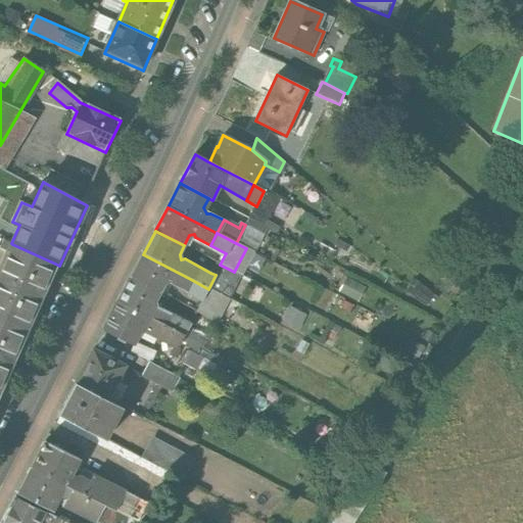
[(55,264),(12,244),(8,252),(7,252),(0,268),(0,317),(27,329),(55,264)]
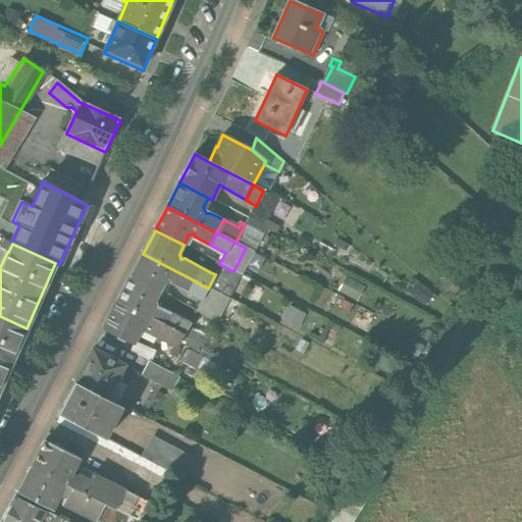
[(192,279),(143,254),(131,277),(159,293),(163,283),(169,280),(171,283),(186,292),(192,279)]
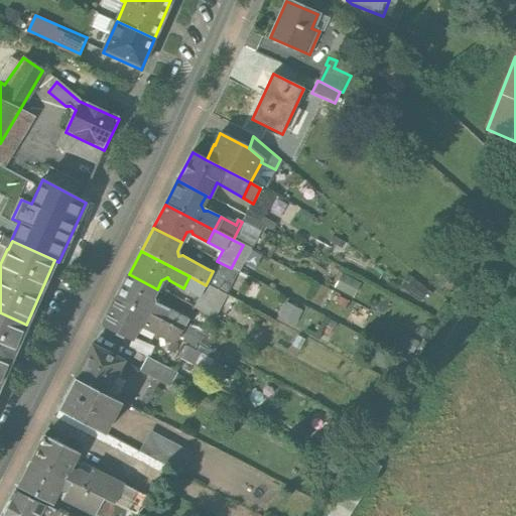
[(217,261),(213,259),(208,269),(213,271),(206,285),(220,293),(224,295),(237,271),(231,268),(217,261)]
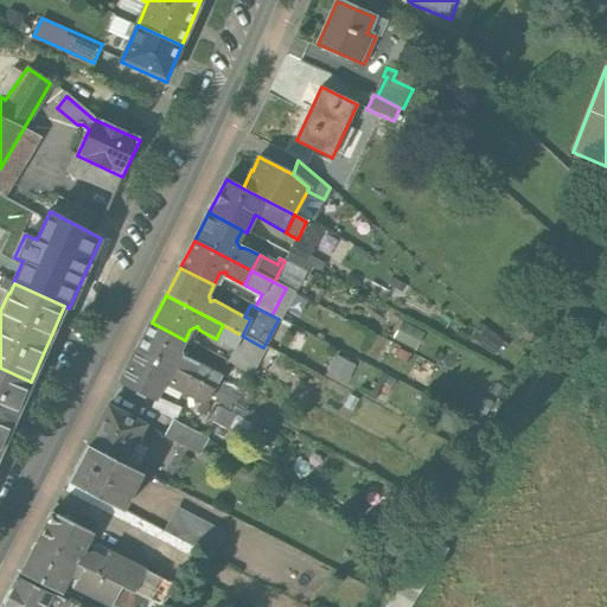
[(185,340),(152,323),(138,350),(212,389),(218,378),(219,375),(215,372),(181,357),(179,350),(185,340)]
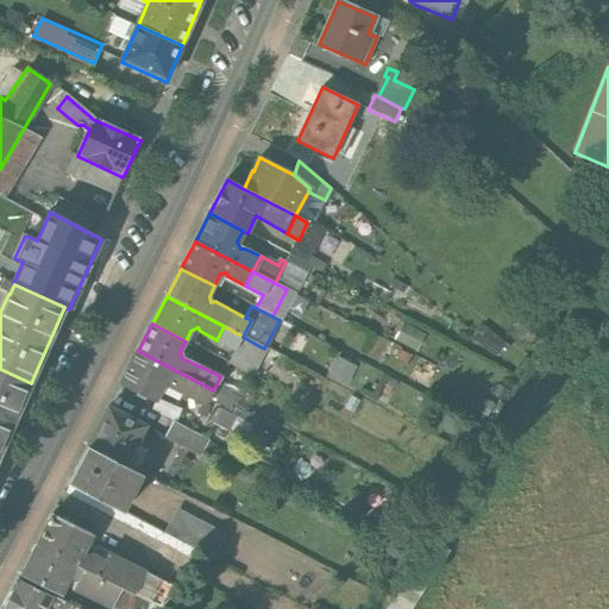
[(243,337),(224,326),(217,340),(230,347),(226,355),(230,356),(226,363),(245,374),(259,346),(243,337)]
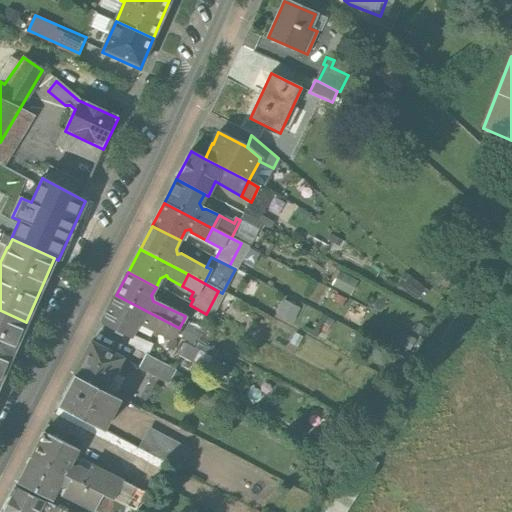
[(179,328),(116,295),(102,322),(130,336),(136,325),(140,324),(168,338),(173,341),(177,333),(179,328)]
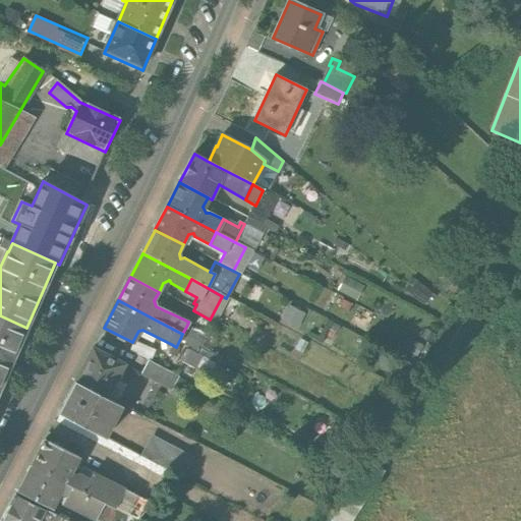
[(0,315),(0,387),(26,328),(0,315)]
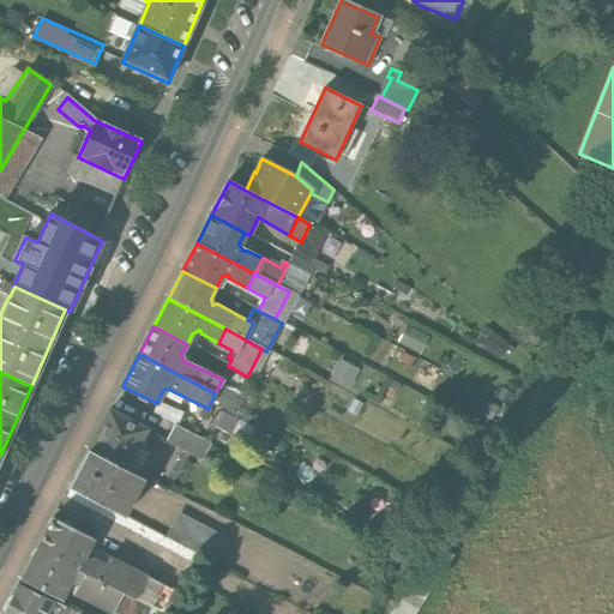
[(244,396),(221,383),(215,393),(239,407),(244,396)]
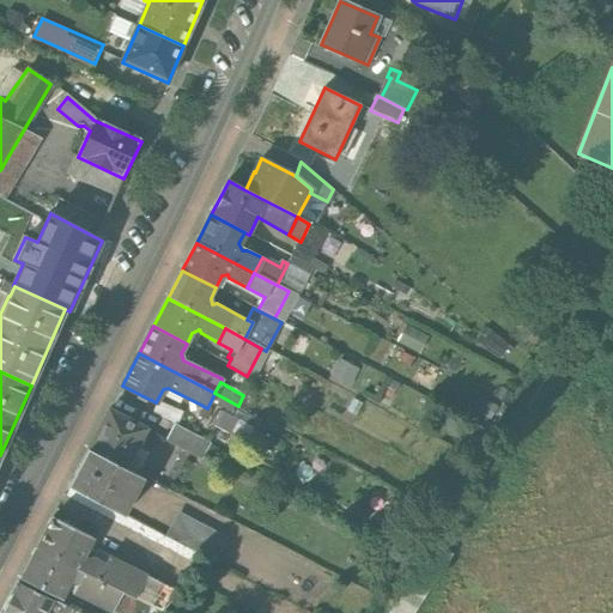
[(238,406),(214,393),(212,399),(218,402),(217,405),(222,407),(220,411),(231,417),(238,406)]
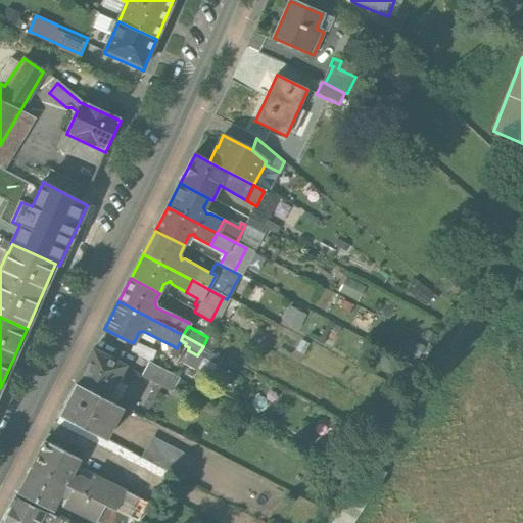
[(156,351),(138,343),(133,354),(150,363),(156,351)]
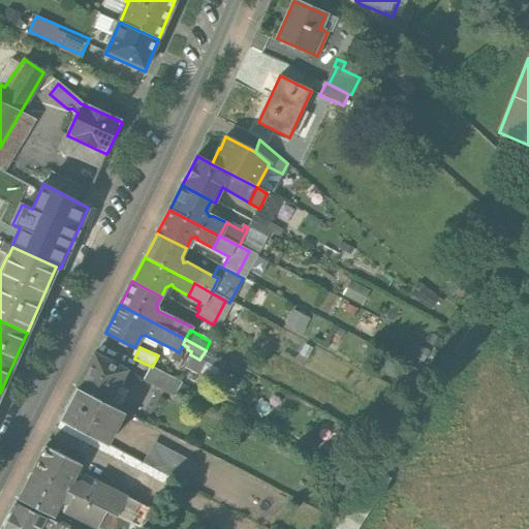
[(174,349),(168,359),(175,362),(179,355),(177,354),(179,352),(174,349)]
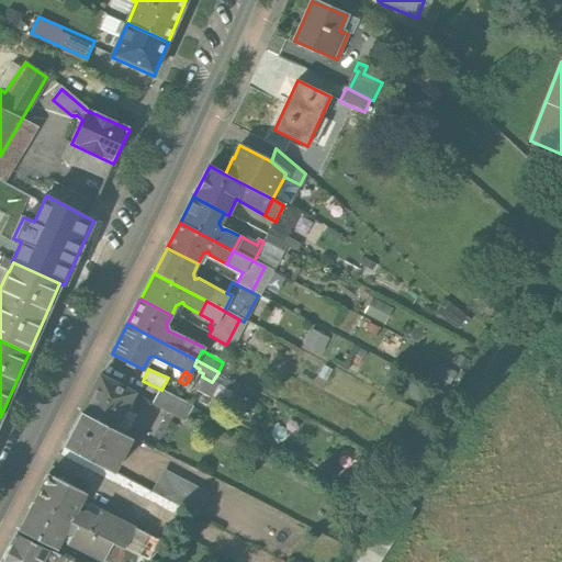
[(133,392),(100,375),(81,412),(114,428),(133,392)]
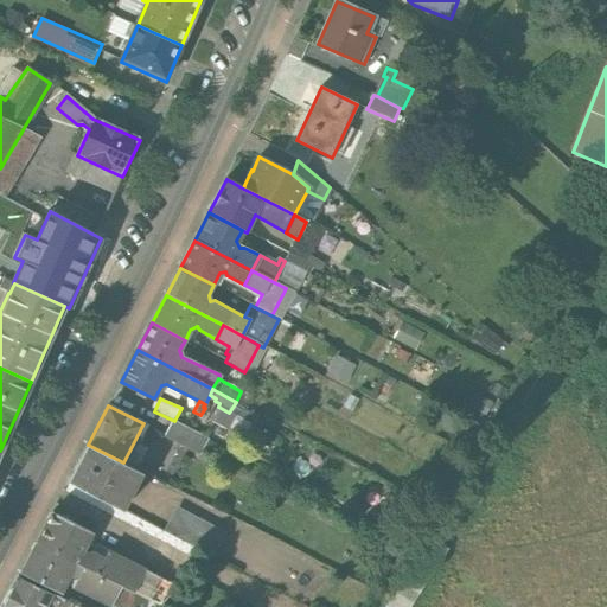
[(208,439),(171,420),(163,436),(199,455),(208,439)]
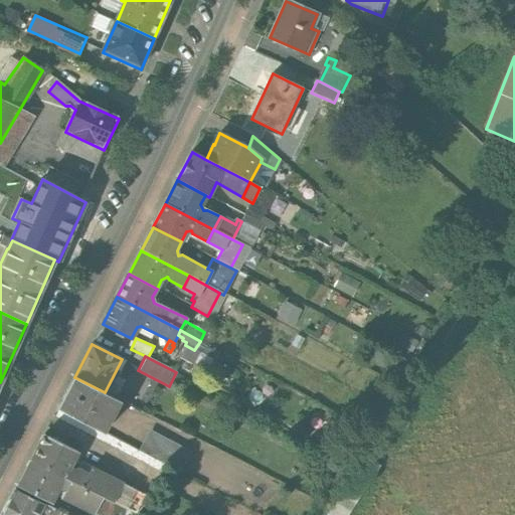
[(105,392),(74,377),(57,408),(104,434),(115,413),(113,412),(119,400),(105,392)]
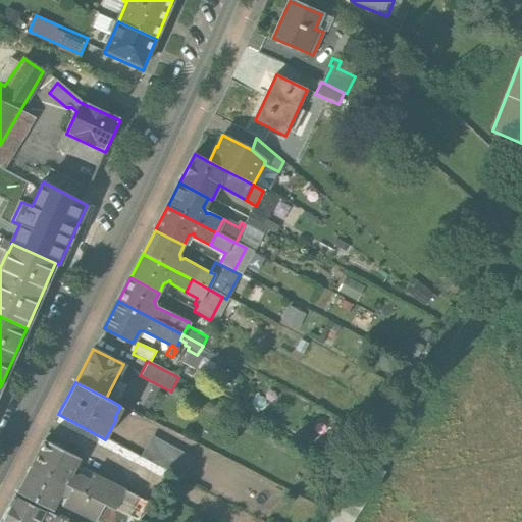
[(193,459),(154,438),(143,459),(181,479),(193,459)]
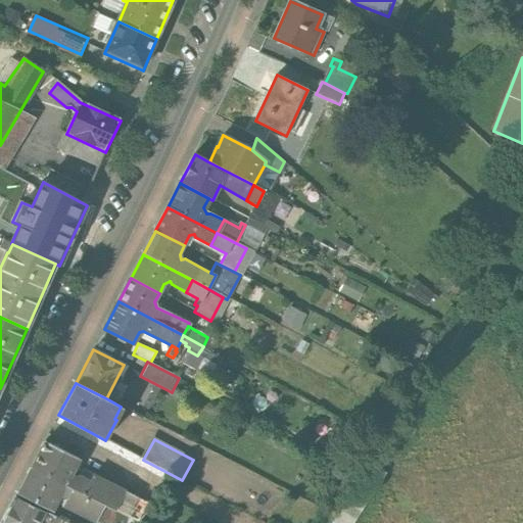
[(125,490),(93,474),(89,481),(81,477),(76,478),(70,476),(80,459),(44,442),(40,449),(31,468),(105,505),(115,510),(115,509),(124,494),(125,490)]
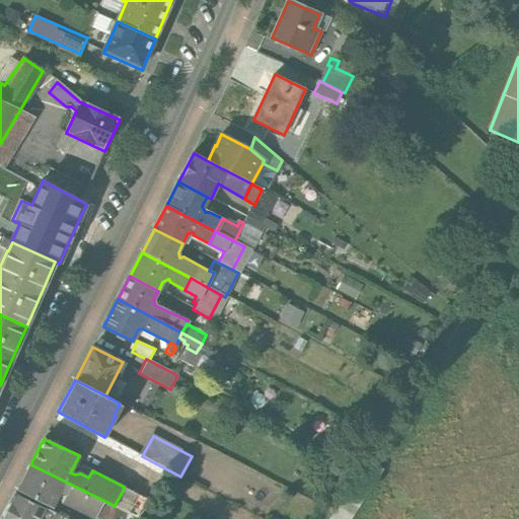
[(104,501),(30,464),(17,490),(52,508),(58,498),(63,500),(63,502),(95,518),(96,516),(104,501)]
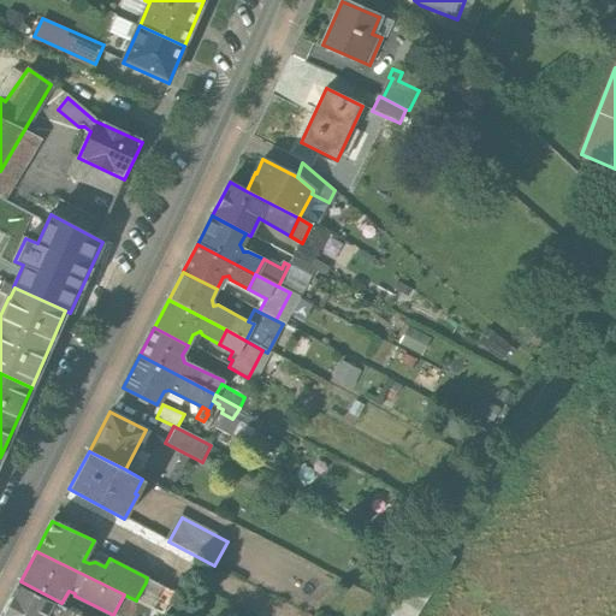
[(155,587),(146,582),(136,599),(163,612),(176,590),(159,581),(155,587)]
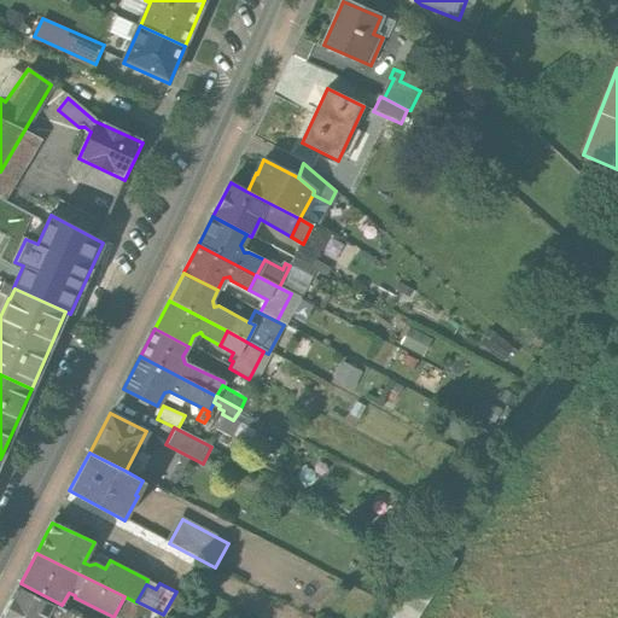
[(81,617),(18,587),(1,617),(81,617)]
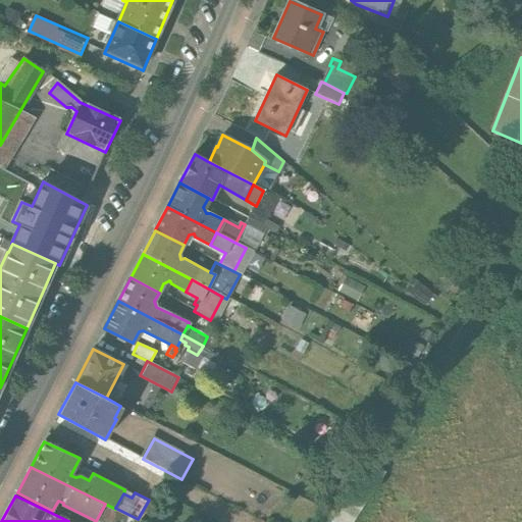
[(115,509),(105,504),(97,519),(103,521),(113,521),(116,518),(124,521),(134,521),(135,519),(115,509)]
